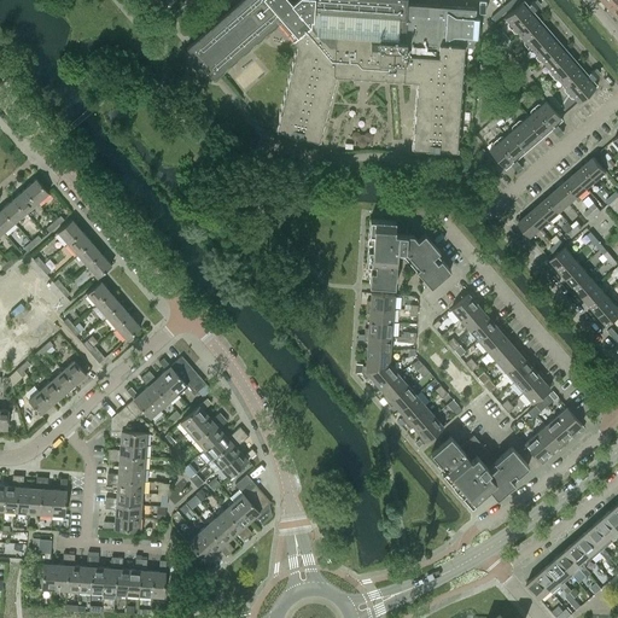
[(239,0),(191,44),(186,47),(194,57),(192,58),(190,62),(199,73),(203,70),(204,69),(213,79),(279,21),(280,23),(293,38),(301,45),(279,129),(316,139),(333,71),(360,73),(359,79),(367,80),(368,74),(420,77),(415,146),(454,149),(461,45),(473,46),(473,36),(477,36),(478,17),(474,17),(476,9),(407,4),(407,0),(239,0)]
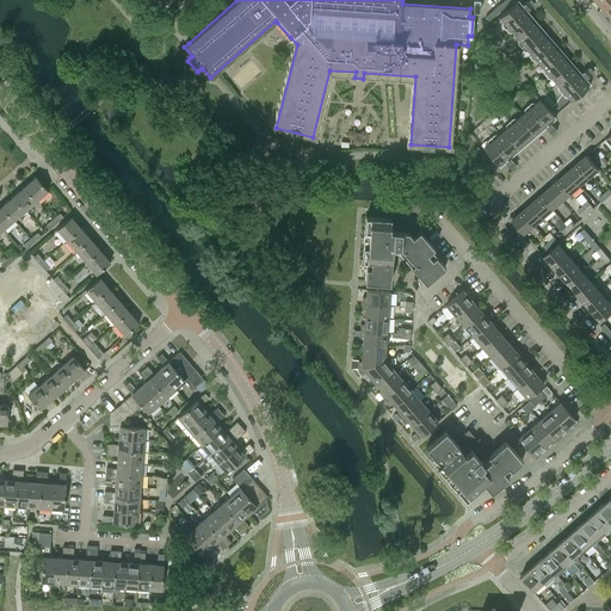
[(489,20),(512,0),(504,0),(486,16),(489,20)]
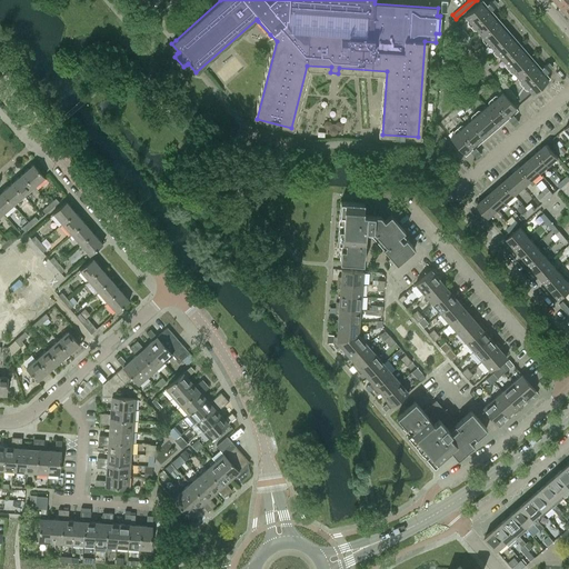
[(490,10),(498,3),(495,0),(492,0),(487,6),(482,0),(465,16),(532,93),(550,78),(546,73),(552,67),(548,62),(541,69),(490,10)]
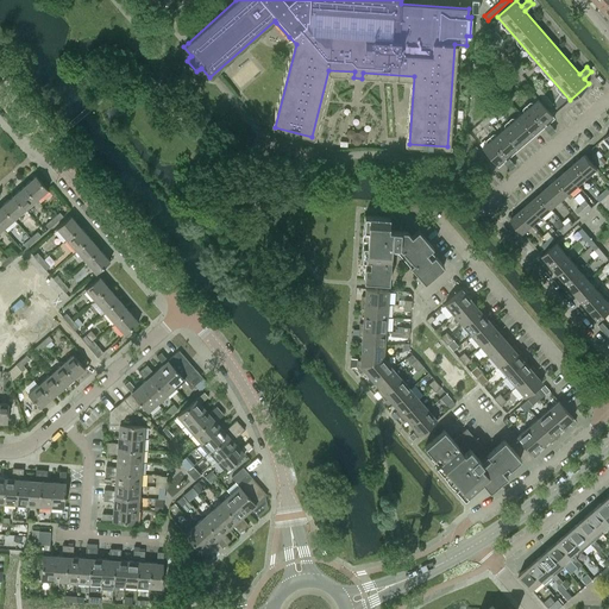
[(498,41),(501,37),(495,30),(488,36),(502,52),(506,49),(498,41)]
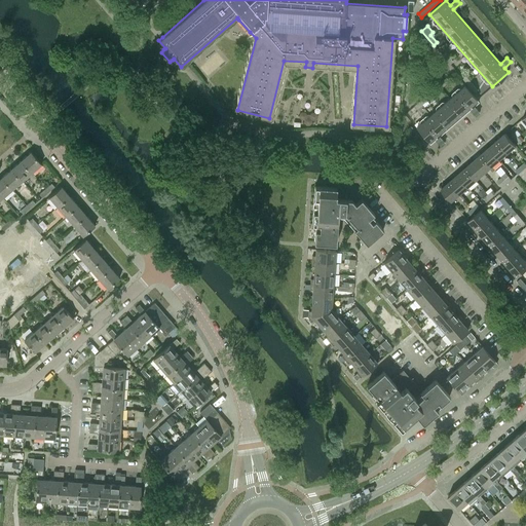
[(475,91),(478,89),(465,75),(462,78),(475,91)]
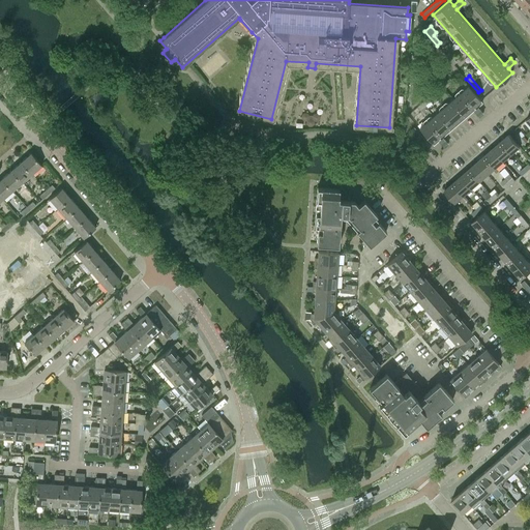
[(477,107),(481,102),(468,86),(419,128),(434,144),(438,141),(444,147),(448,143),(442,137),(473,111),(478,117),(483,113),(477,107)]
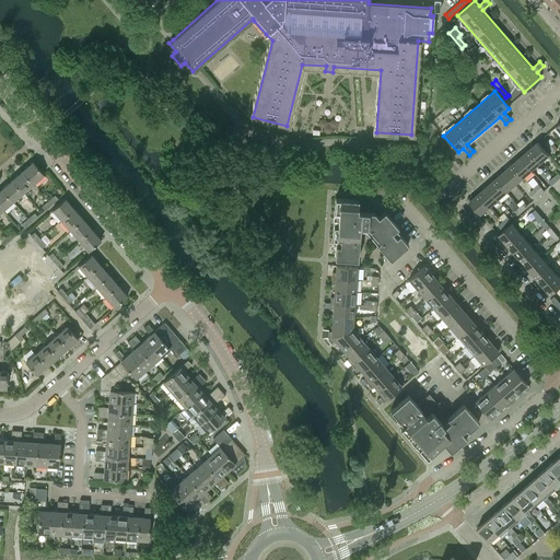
[(452,159),(455,155),(436,133),(433,137),(452,159)]
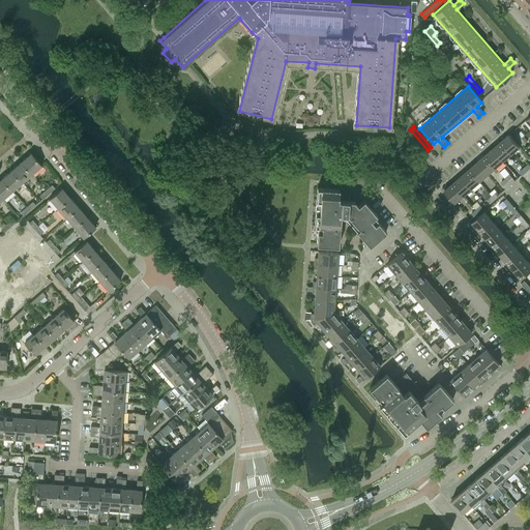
[(511,153),(520,146),(509,134),(501,141),(511,153)]
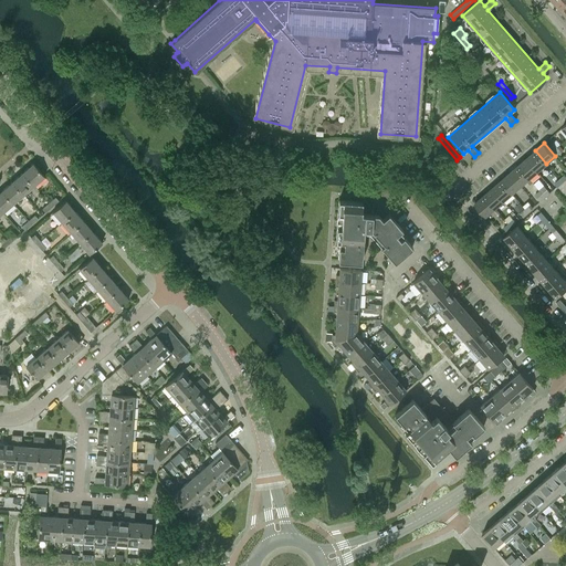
[(538,171),(546,164),(535,150),(526,158),(538,171)]
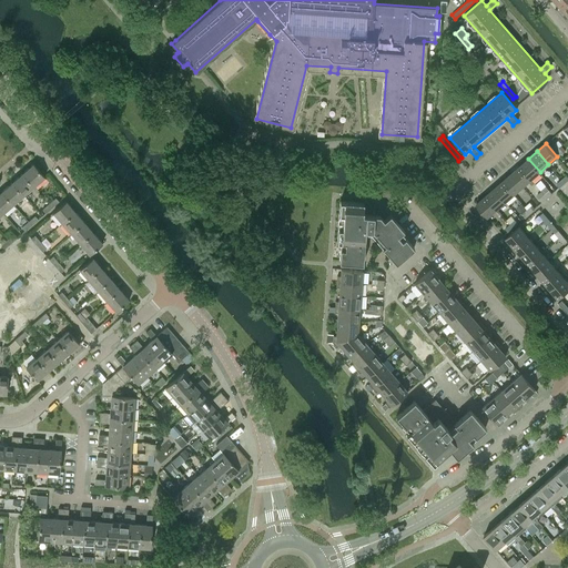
[(531,179),(540,172),(528,159),(520,165),(531,179)]
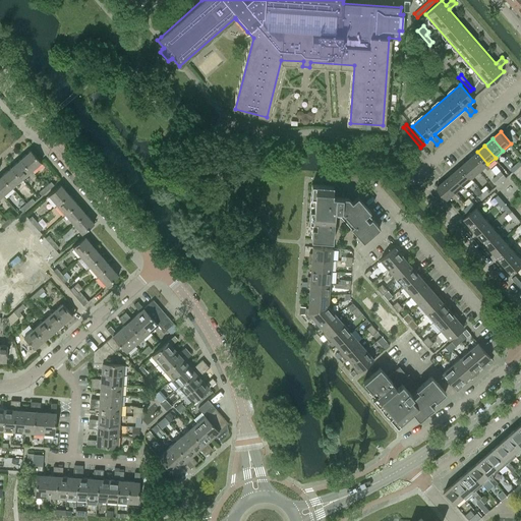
[(32,171),(41,162),(31,151),(21,159),(32,171)]
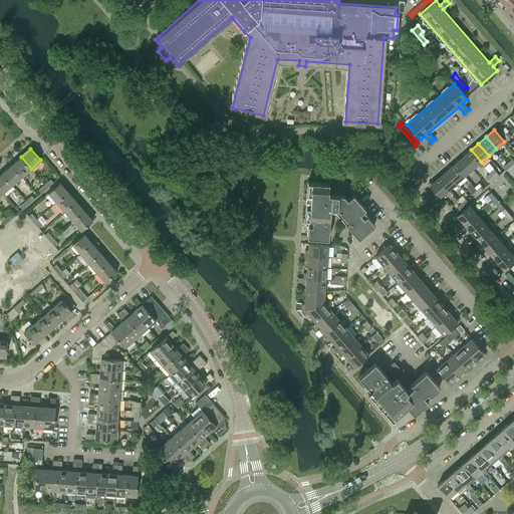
[(473,169),(481,162),(471,150),(463,157),(473,169)]
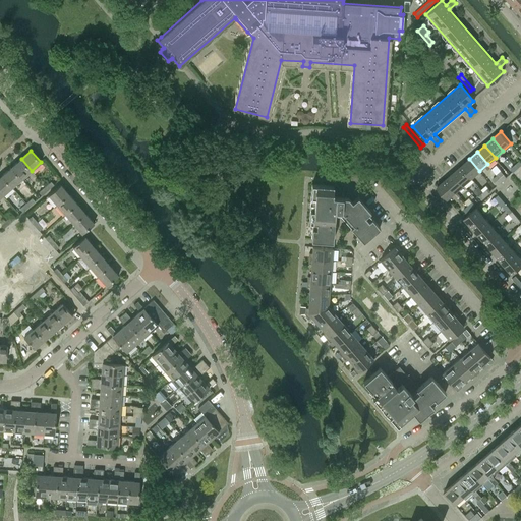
[(21,179),(32,171),(21,159),(11,167),(21,179)]
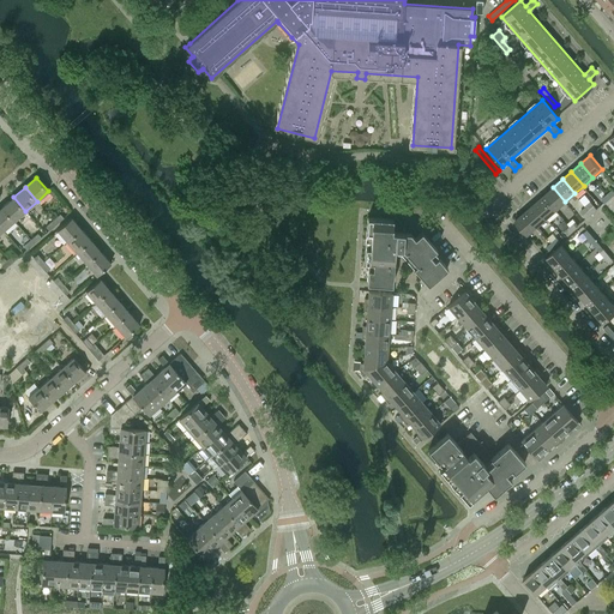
[(555,210),(565,202),(553,187),(543,196),(555,210)]
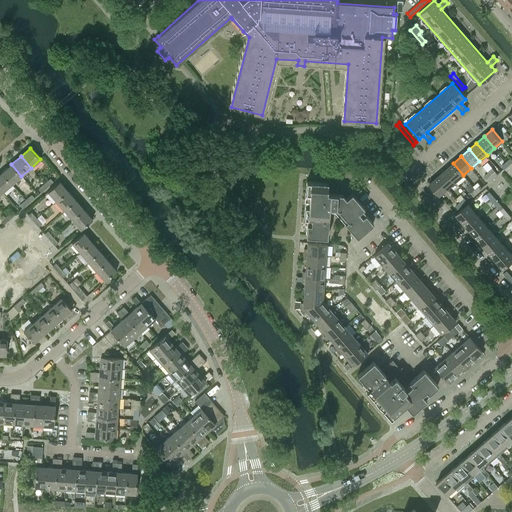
[(455,182),(463,175),(453,163),(445,170),(455,182)]
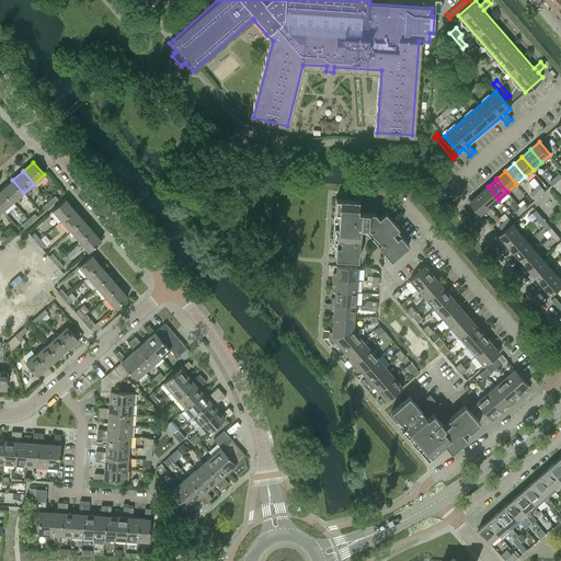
[(13,202),(23,193),(12,180),(2,190),(13,202)]
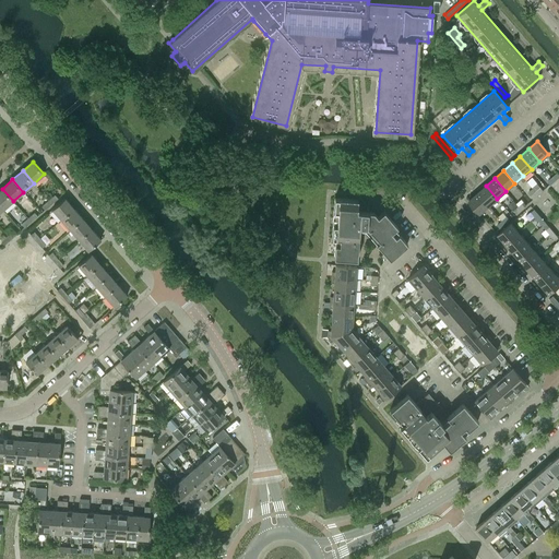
[(540,187),(536,182),(532,187),(535,191),(538,194),(544,190),(540,187)]
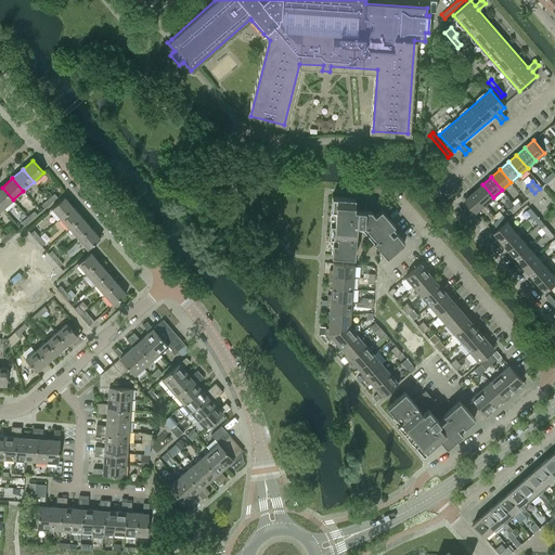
[(486,204),(493,197),(482,184),(474,191),(486,204)]
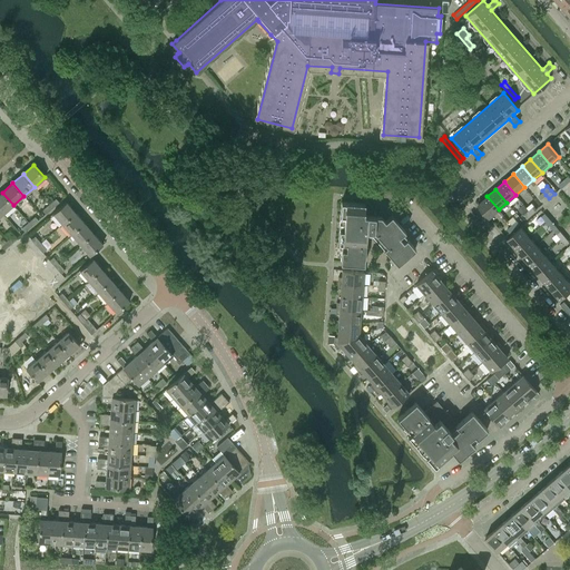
[(0,210),(2,214),(13,205),(2,193),(0,194),(0,210)]
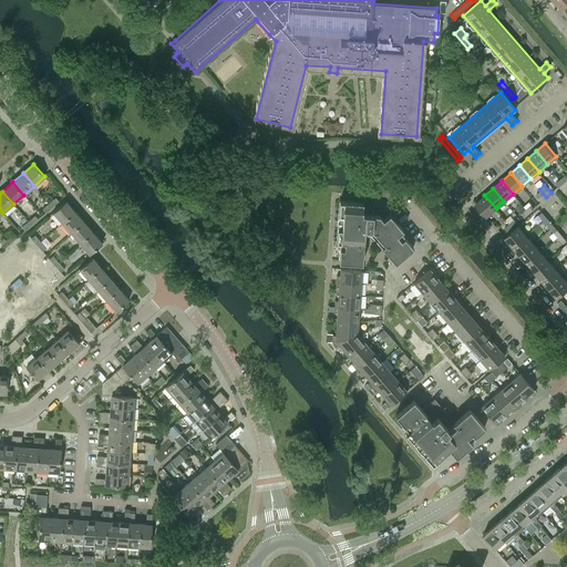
[(487,216),(496,208),(484,195),(475,203),(487,216)]
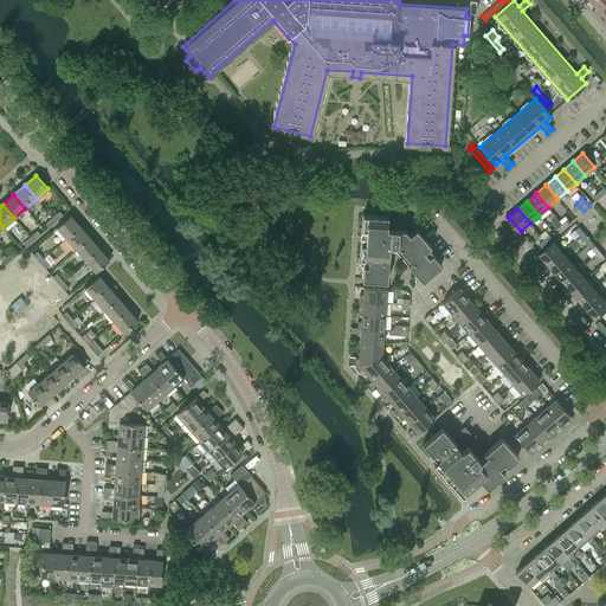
[(56,221),(63,216),(59,211),(52,217),(56,221)]
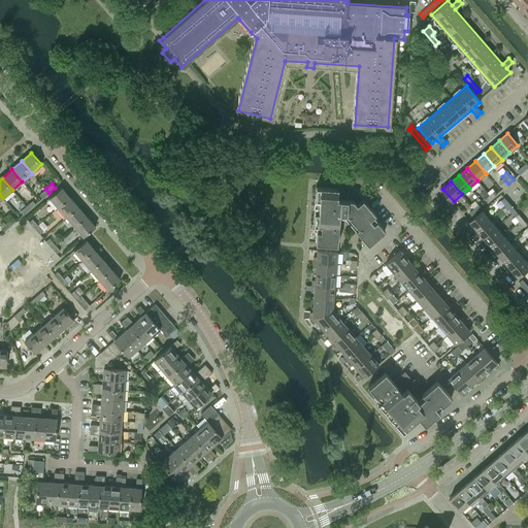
[(58,207),(69,197),(61,187),(50,197),(58,207)]
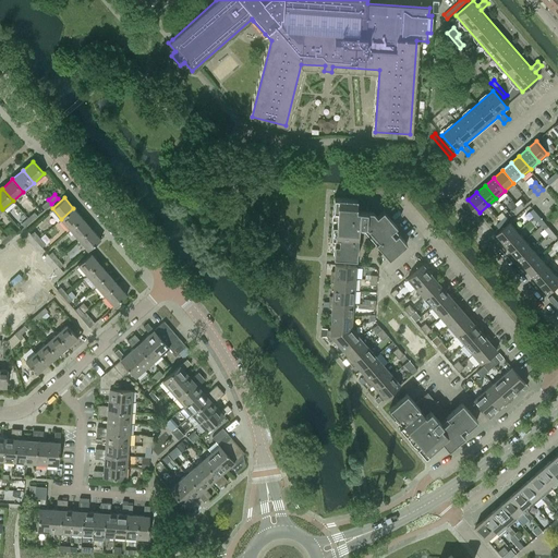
[(356,209),(356,198),(334,197),(330,238),(335,238),(332,257),(356,258),(359,225),(365,226),(378,240),(375,242),(389,258),(407,243),(393,228),(397,226),(383,209),(379,213),(375,207),(360,206),(359,209),(356,209)]
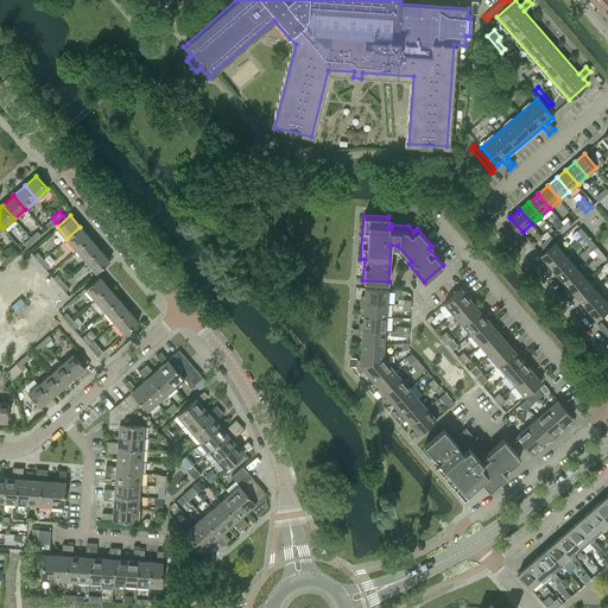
[(49,228),(56,222),(52,217),(45,223),(49,228)]
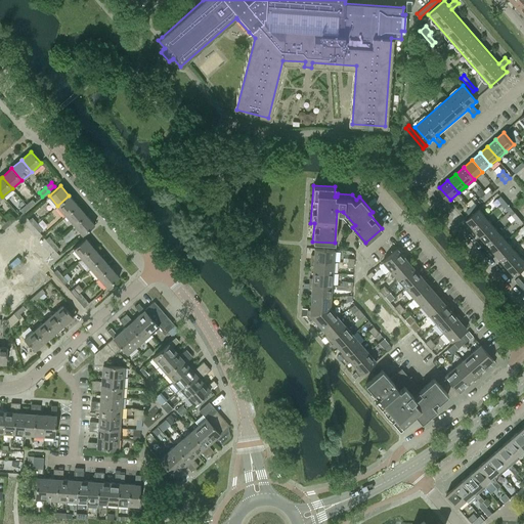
[(488,197),(486,193),(484,190),(481,187),(476,191),(481,198),(481,197),(484,201),(488,197)]
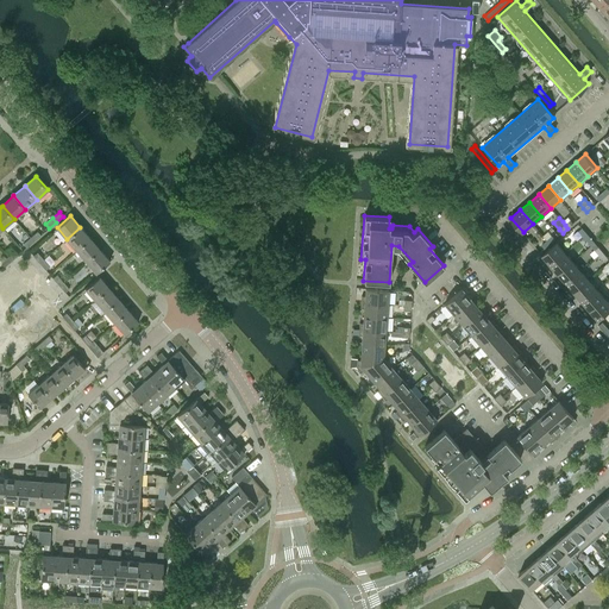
[(76,250),(90,238),(80,227),(67,239),(76,250)]
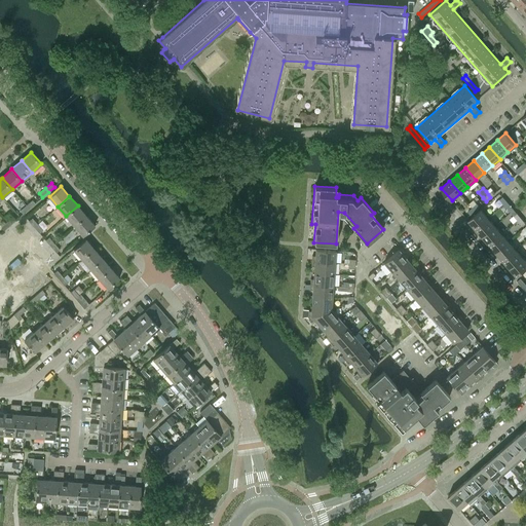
[(29,209),(35,203),(32,200),(26,205),(29,209)]
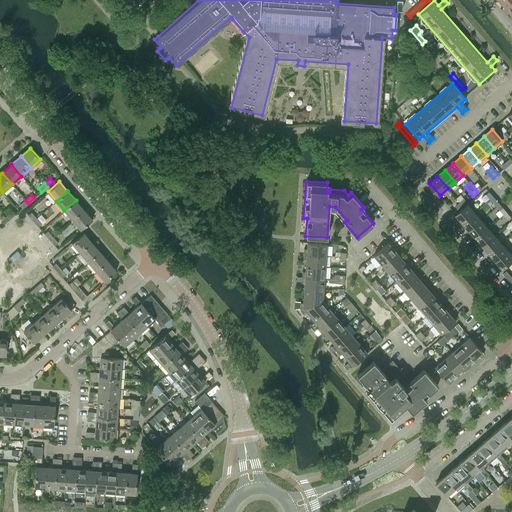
[(458,209),(467,201),(465,198),(455,206),(458,209)]
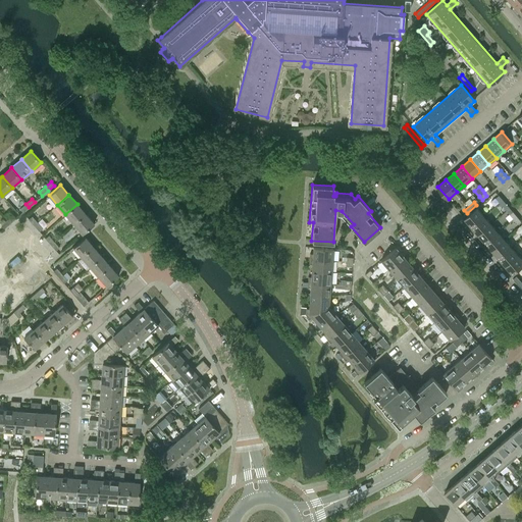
[(23,212),(29,207),(25,204),(20,209),(23,212)]
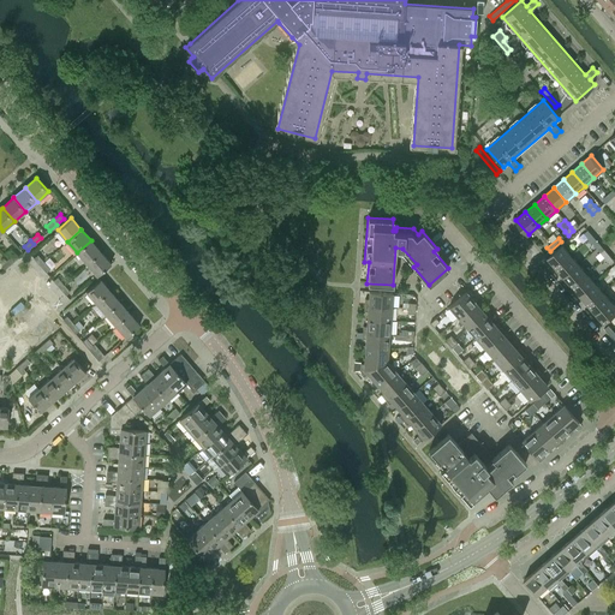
[(88,264),(101,252),(91,240),(77,252),(88,264)]
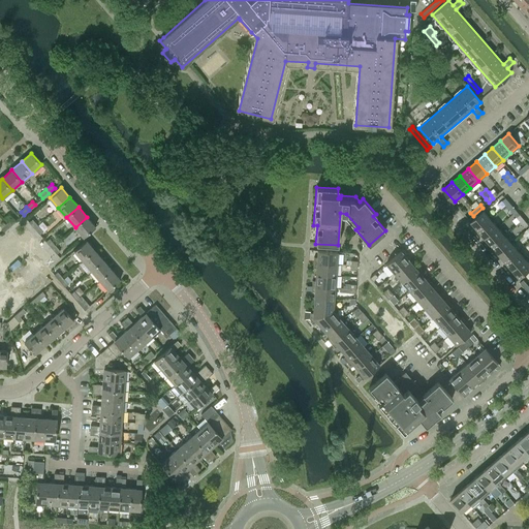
[(478,229),(491,218),(484,211),(471,221),(478,229)]
